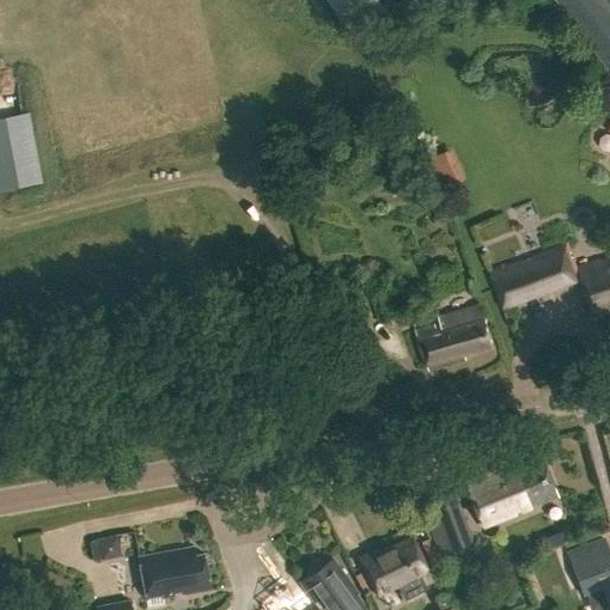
[(382,0),(328,0),(347,30),(386,6),(382,0)]
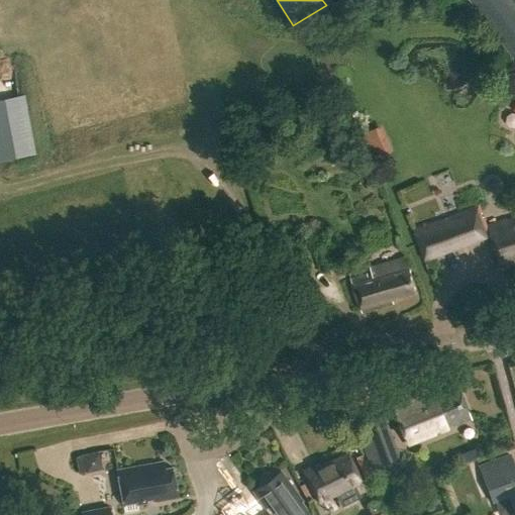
[(0,162),(31,157),(21,108),(0,112),(0,162)]
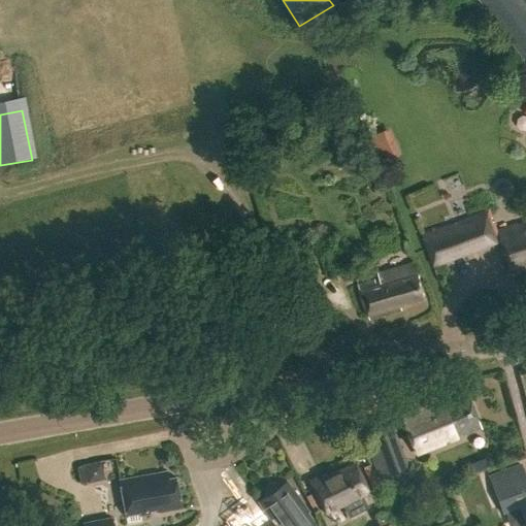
[(422,238),(434,272),(499,250),(487,215),(422,238)]
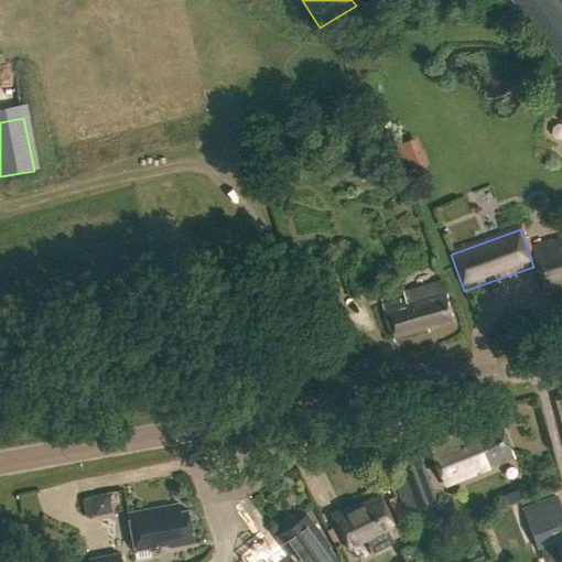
[(561,238),(535,247),(549,292),(561,288),(561,238)]
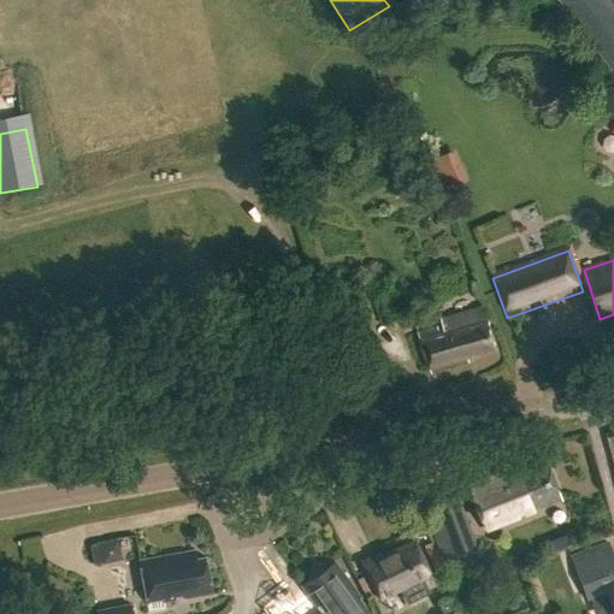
[(387,329),(402,324),(391,295),(376,301),(387,329)]
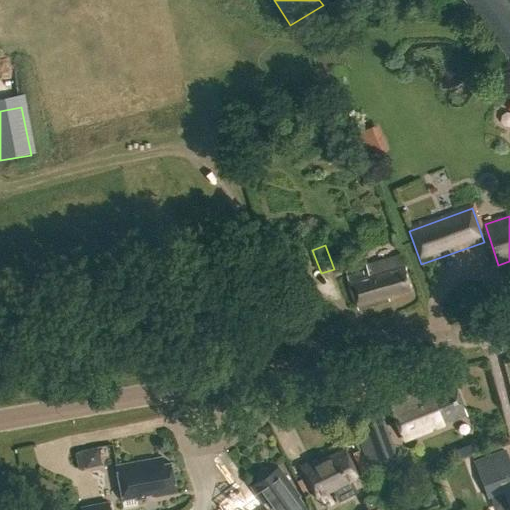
[(415,293),(406,262),(403,253),(367,264),(370,273),(366,275),(365,273),(350,277),(361,313),(392,304),(391,300),(415,293)]
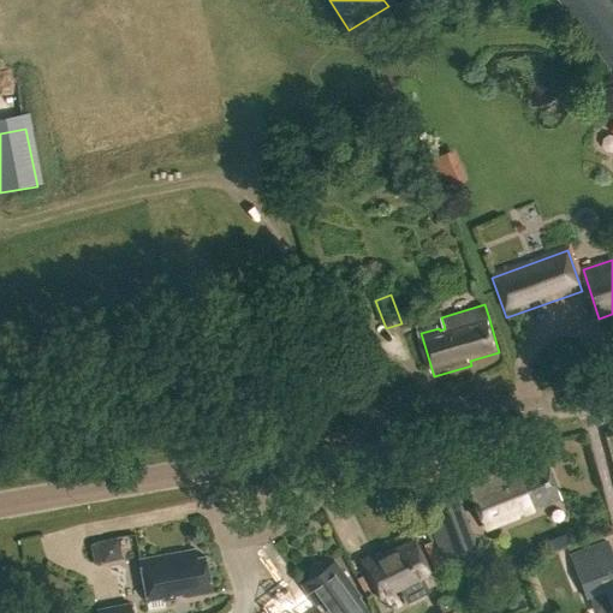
[(507,482),(503,470),(469,483),(488,530),(563,500),(549,466),(507,482)]
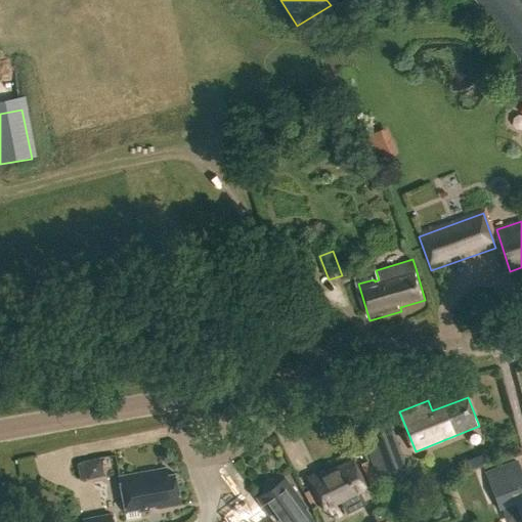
[(406,464),(388,419),(359,430),(377,476),(406,464)]
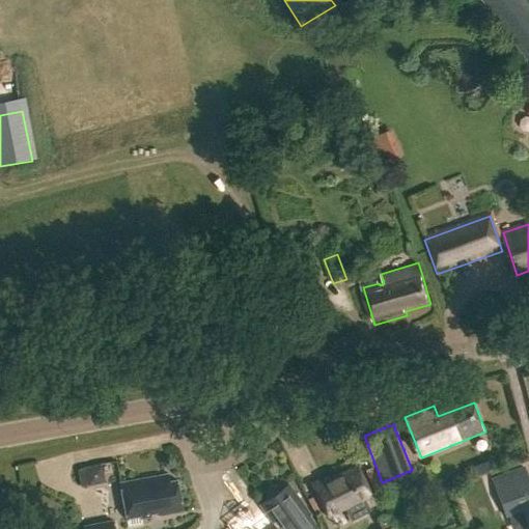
[(373,497),(359,467),(327,483),(325,480),(312,486),(329,519),(346,510),(352,520),(355,521),(368,513),(370,510),(365,501),(373,497)]
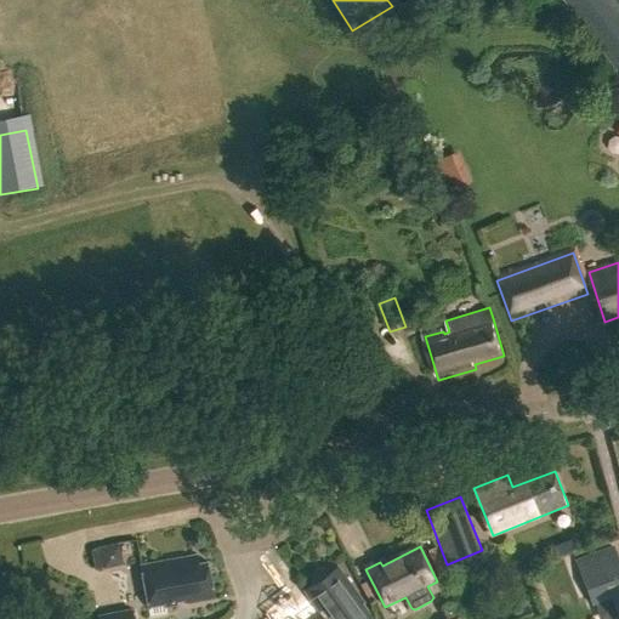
[(614,596),(618,608),(618,557),(615,550),(579,563),(595,603),(614,596)]
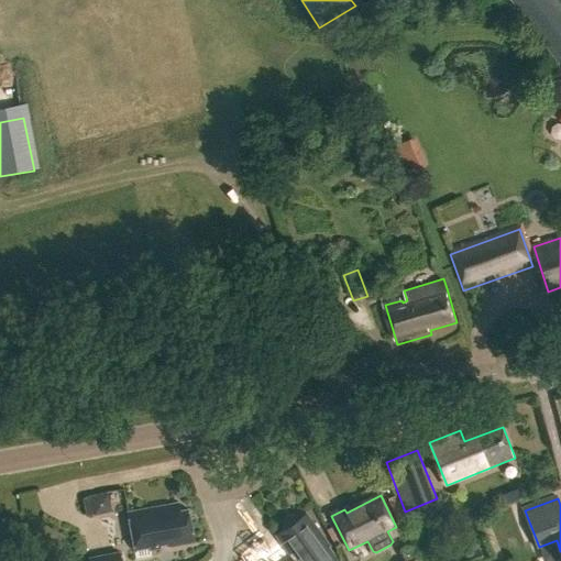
[(188,512),(182,514),(179,506),(131,515),(139,559),(152,557),(151,551),(194,542),(188,512)]
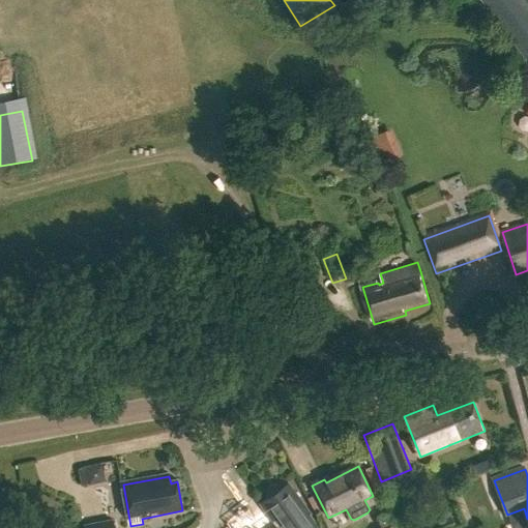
[(318,527),(311,516),(311,515),(290,485),(282,491),(280,490),(276,489),(274,490),(271,491),(269,493),(268,495),(268,498),(268,500),(261,505),(276,527),(318,527)]
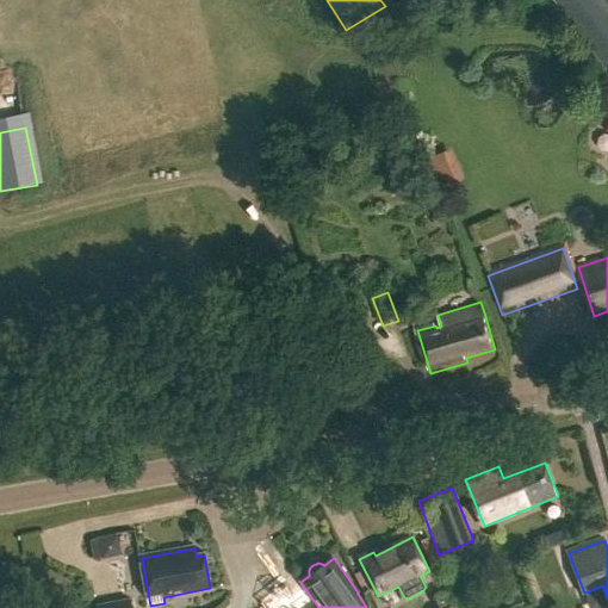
[(97,605),(97,607),(132,607),(131,597),(97,605)]
